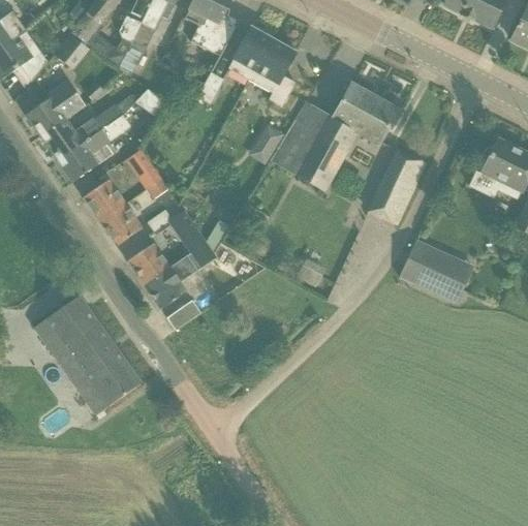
[(0,0),(0,50),(26,31),(5,2),(4,0),(0,0)]
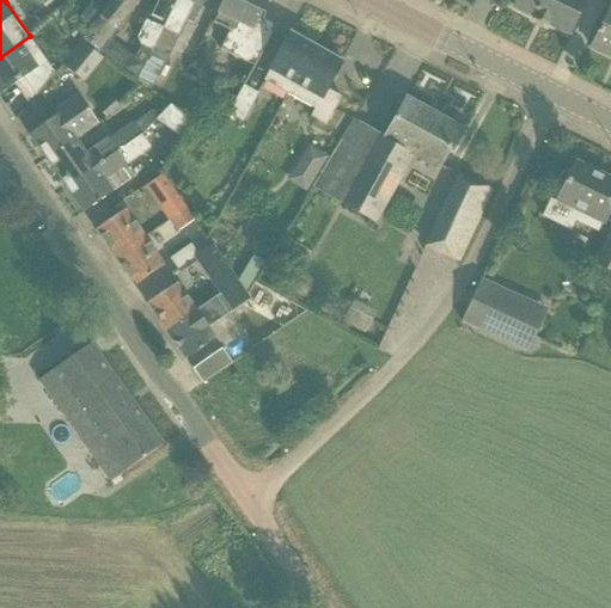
[(105,37),(135,0),(111,0),(103,11),(93,22),(80,37),(96,49),(105,37)]
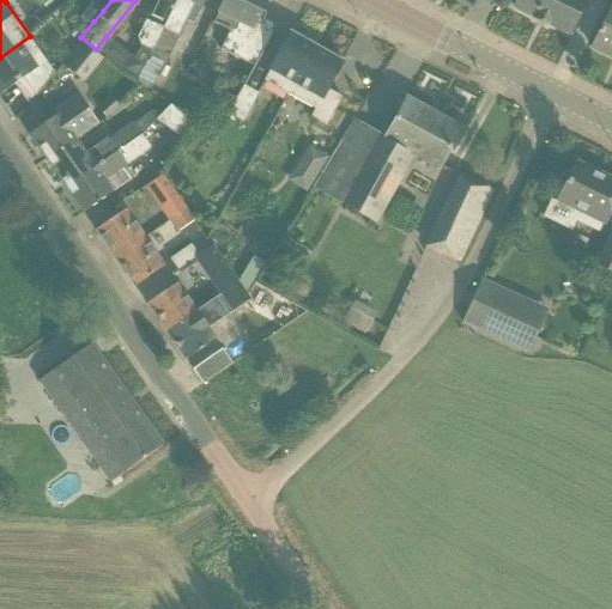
[(163,26),(176,0),(155,0),(146,18),(138,35),(141,43),(152,48),(163,26)]
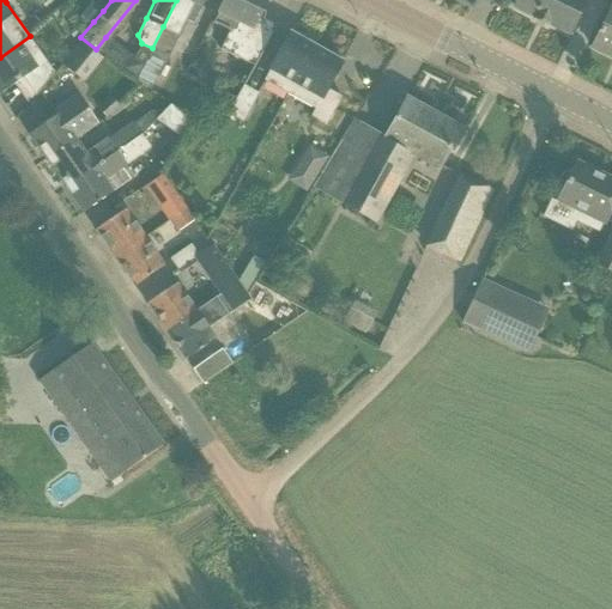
[(180,35),(194,2),(201,6),(205,0),(176,0),(163,26),(152,48),(150,53),(164,60),(167,61),(180,35)]
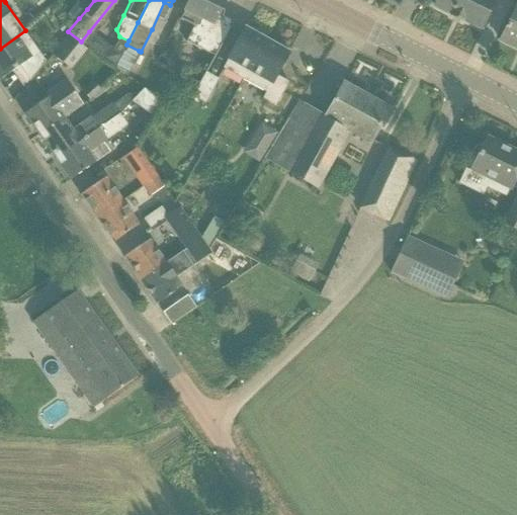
[(189,0),(180,17),(194,24),(186,40),(214,54),(222,43),(223,43),(234,19),(233,19),(232,20),(219,14),(226,0),(189,0)]
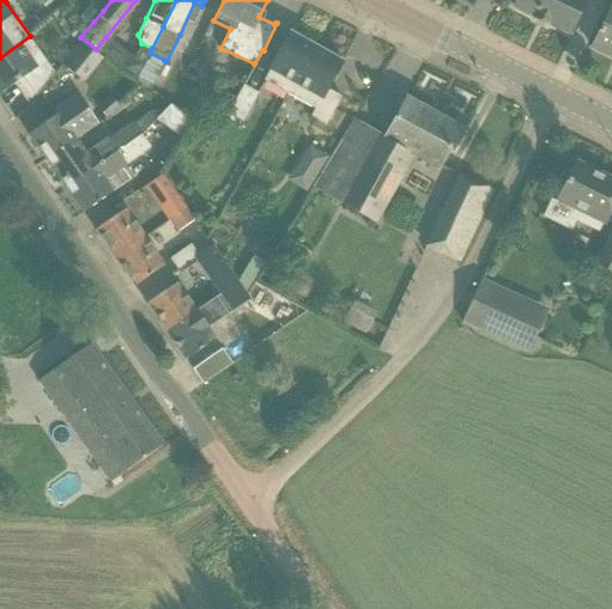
[(517,0),(515,5),(535,14),(534,17),(549,24),(550,22),(570,31),(585,0),(517,0)]
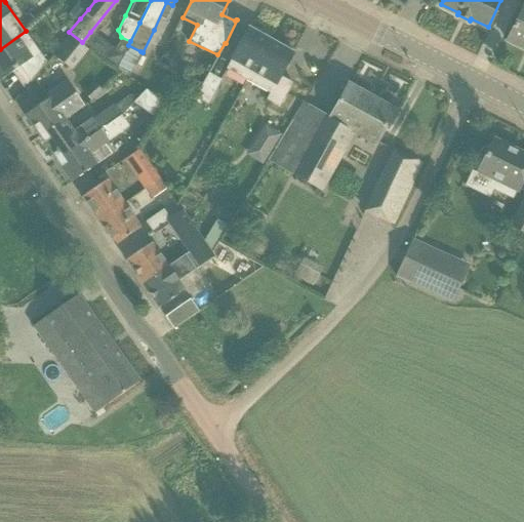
[(72,12),(80,18),(88,9),(80,2),(72,12)]
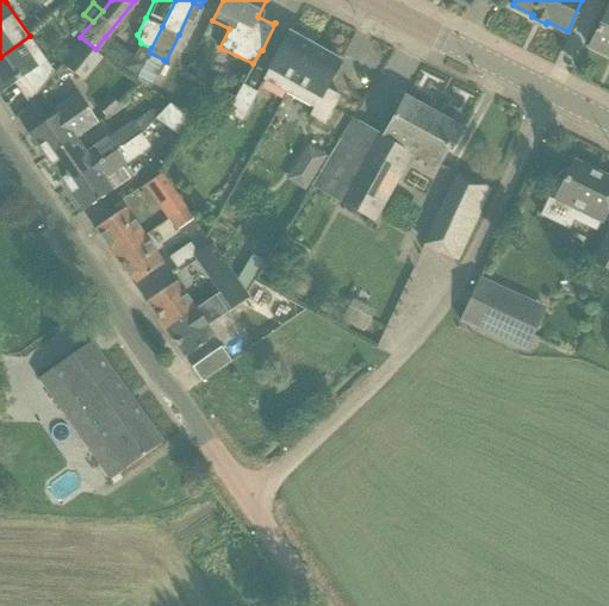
[(600,24),(589,45),(608,55),(608,7),(600,24)]
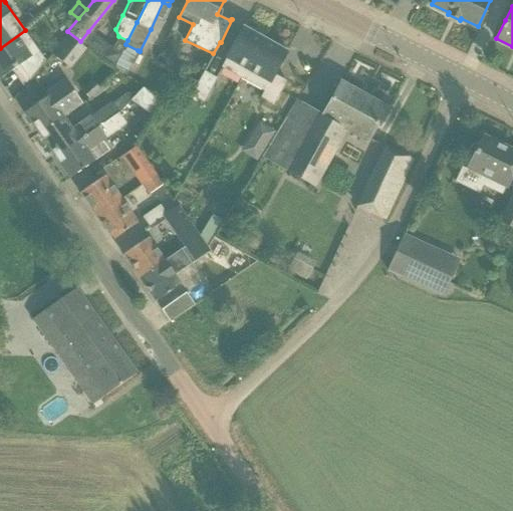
[(244,25),(221,66),(264,90),(260,96),(274,104),(287,80),(275,73),(288,50),(269,39),(244,25)]
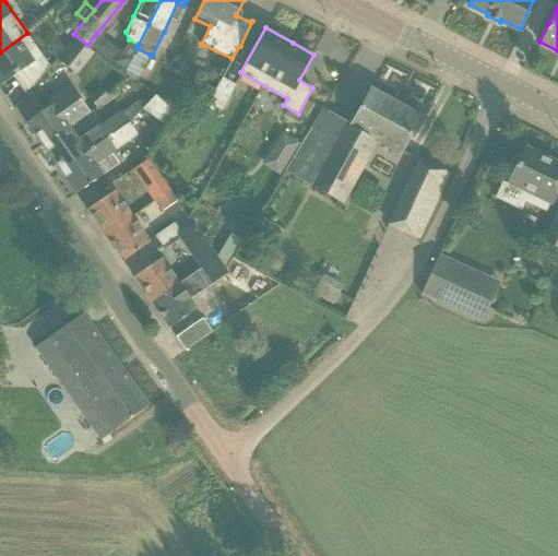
[(33,85),(50,64),(27,33),(0,52),(0,83),(1,84),(22,70),(33,85)]
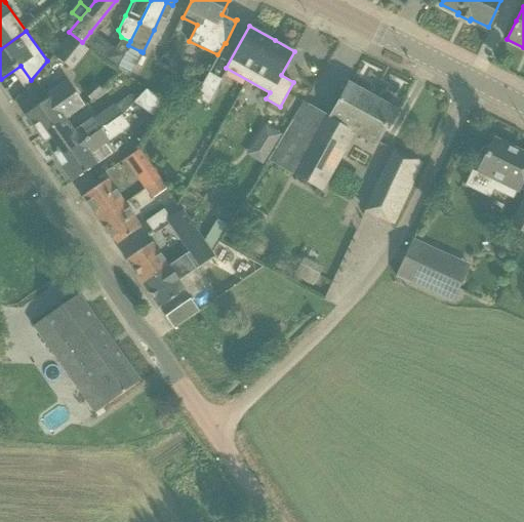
[(69,33),(52,52),(74,69),(89,50),(69,33)]
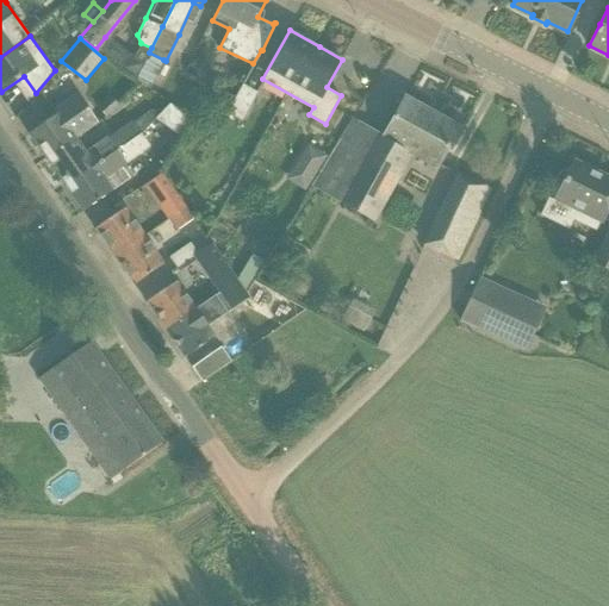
[(122,67),(137,75),(144,62),(129,54),(122,67)]
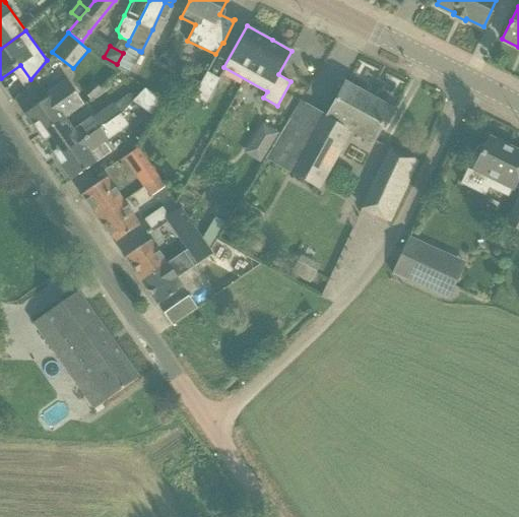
[(127,75),(121,69),(108,83),(113,88),(127,75)]
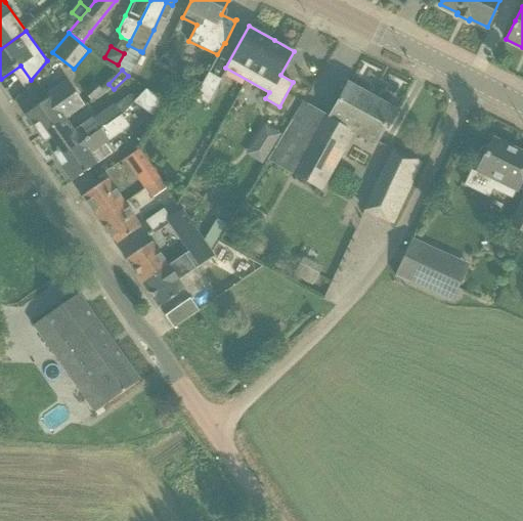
[(198,90),(194,96),(209,103),(222,79),(208,71),(202,83),(198,90)]
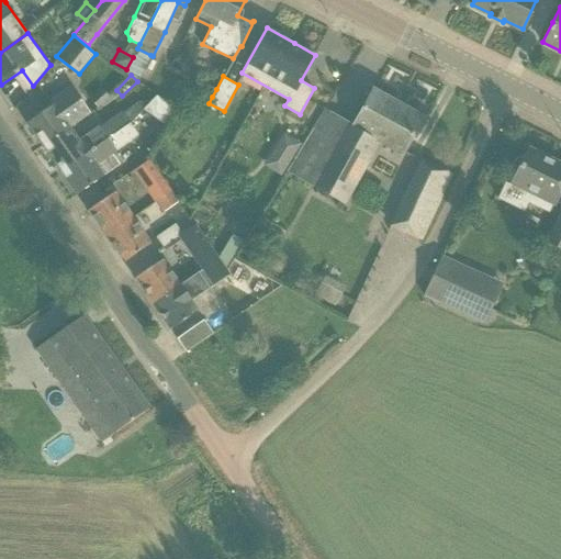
[(199,79),(194,88),(212,97),(216,89),(199,79)]
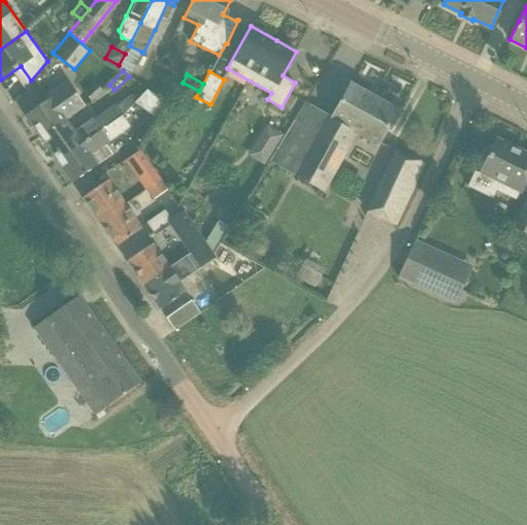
[(50,97),(25,115),(40,136),(65,119),(86,105),(67,79),(47,94),(50,97)]
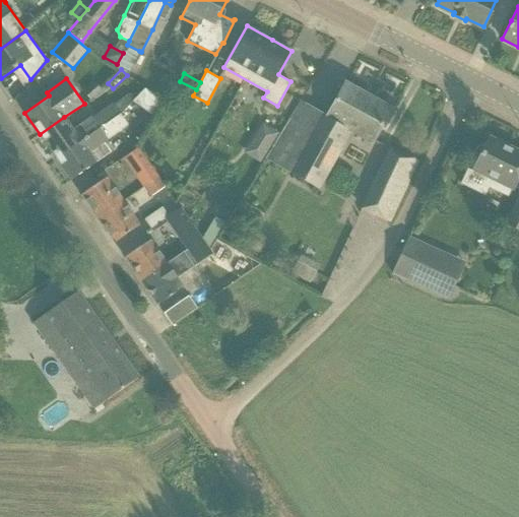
[(94,79),(83,89),(91,98),(103,88),(94,79)]
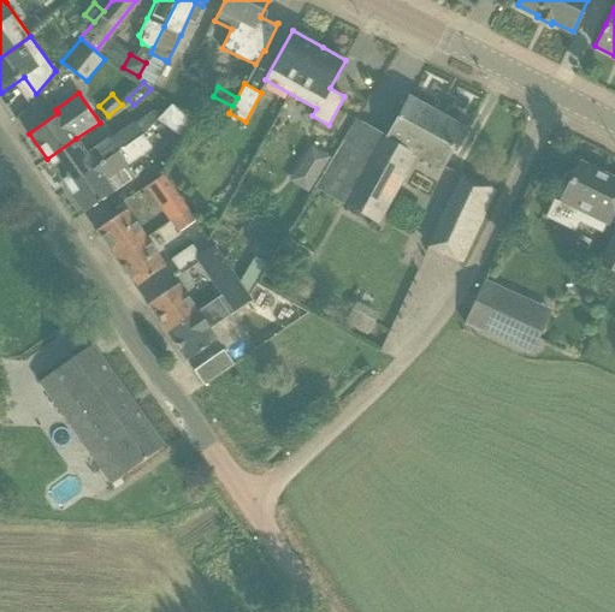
[(320,174),(314,186),(359,212),(380,224),(417,156),(442,170),(465,126),(409,96),(388,136),(356,118),(343,138),(331,158),(320,174)]
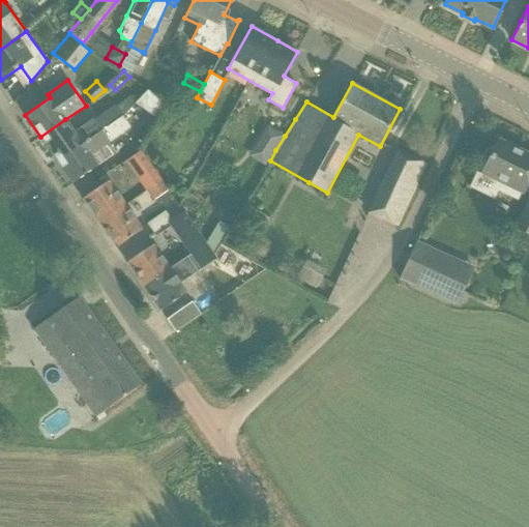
[(148,89),(136,104),(148,112),(158,97),(148,89)]
